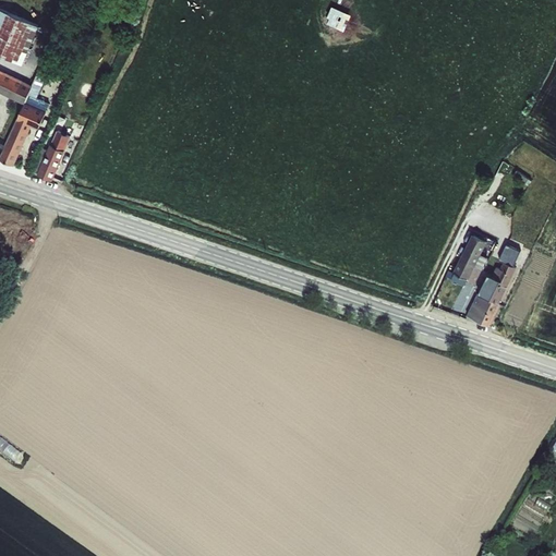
[(350,15),(330,7),(324,23),(342,32),(350,15)]
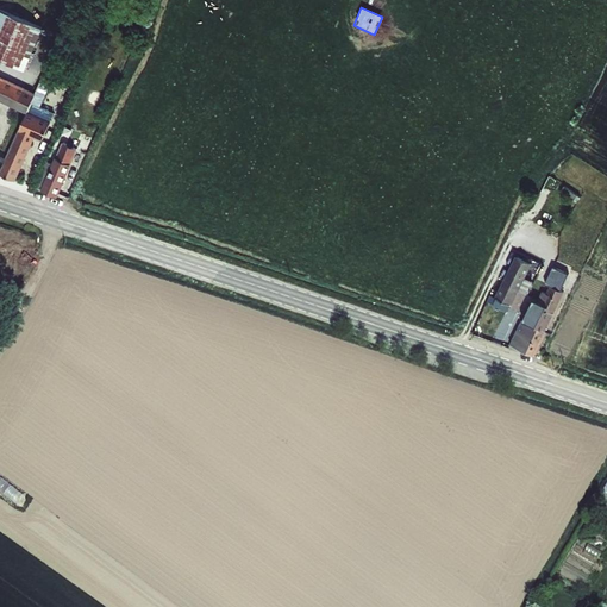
[(42,27),(0,10),(0,60),(25,70),(42,27)]
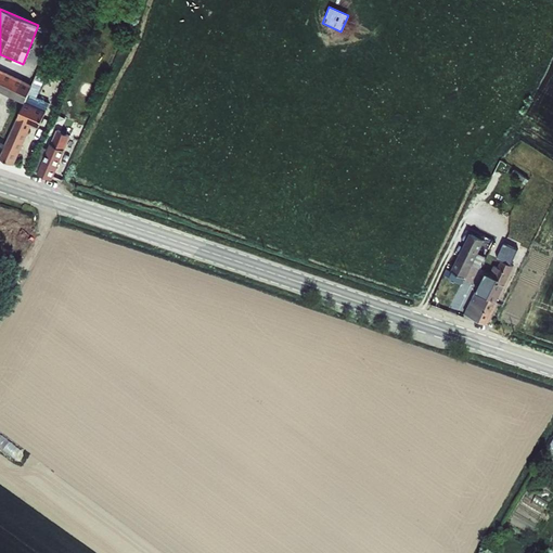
[(47,73),(38,69),(30,86),(31,86),(27,95),(35,99),(36,99),(47,73)]
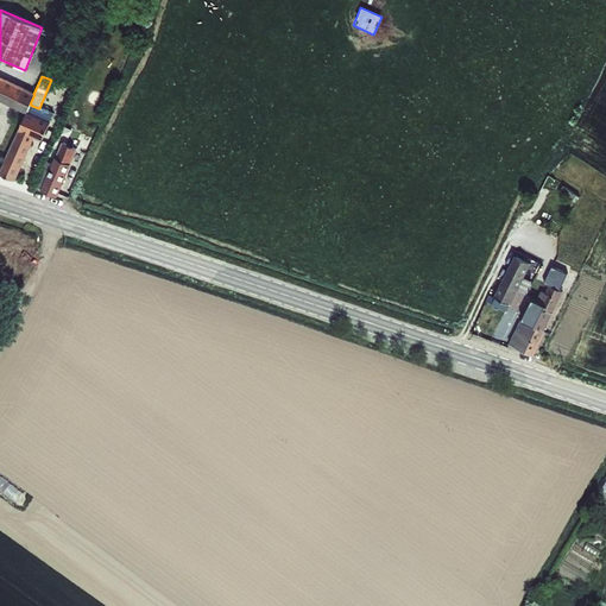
[(0,171),(6,159),(0,156),(0,101),(25,114),(26,113),(30,105),(35,94),(33,94),(0,77),(0,171)]
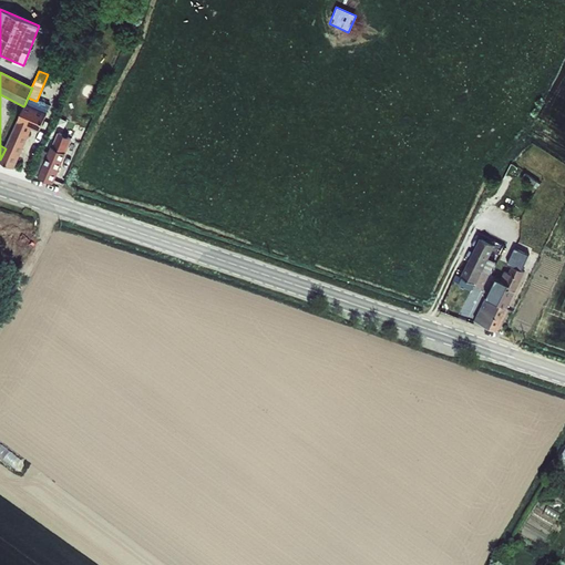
[(49,106),(37,101),(36,101),(28,98),(24,105),(45,114),(49,106)]
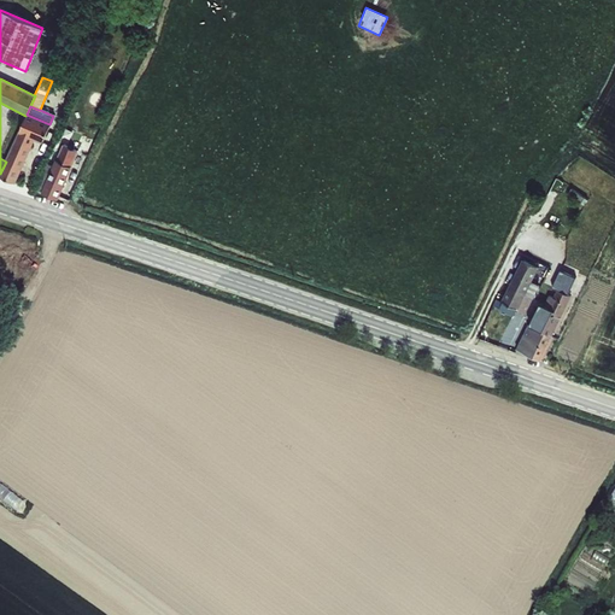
[(50,124),(27,115),(25,116),(18,133),(18,134),(6,162),(0,174),(0,180),(15,185),(34,140),(41,144),(50,124)]
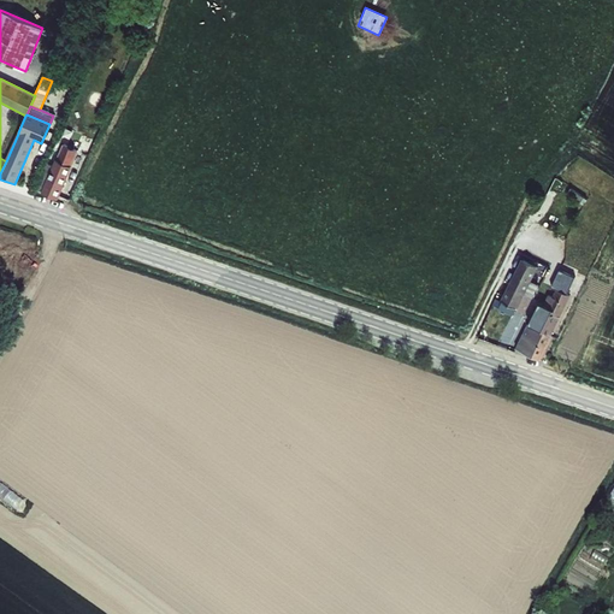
[(58,142),(35,192),(57,201),(71,167),(70,167),(77,152),(58,142)]
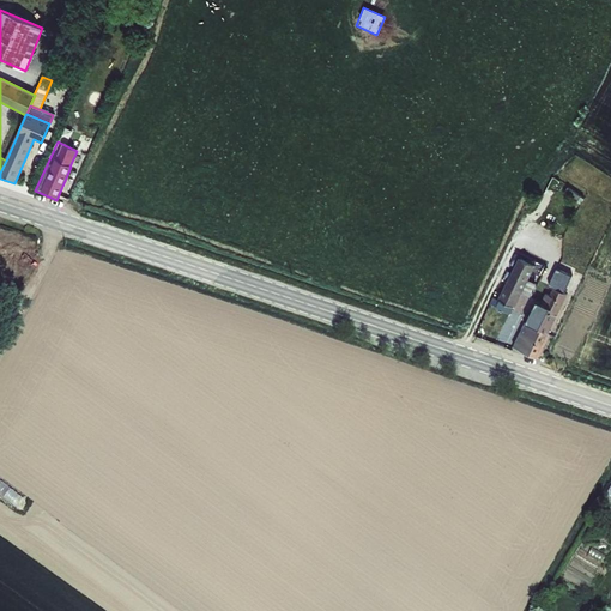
[(558,182),(551,179),(543,195),(550,199),(558,182)]
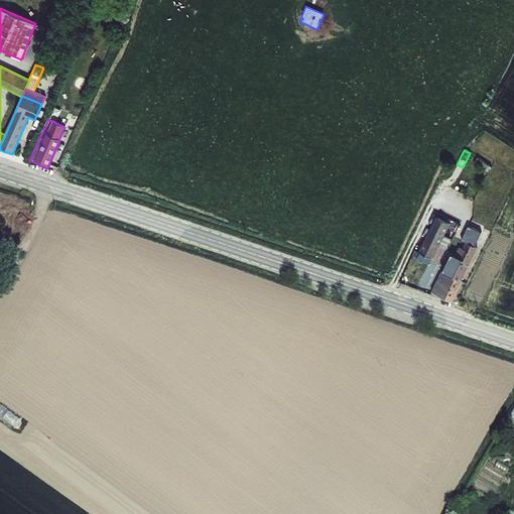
[(491,168),(477,158),(473,163),(487,173),(491,168)]
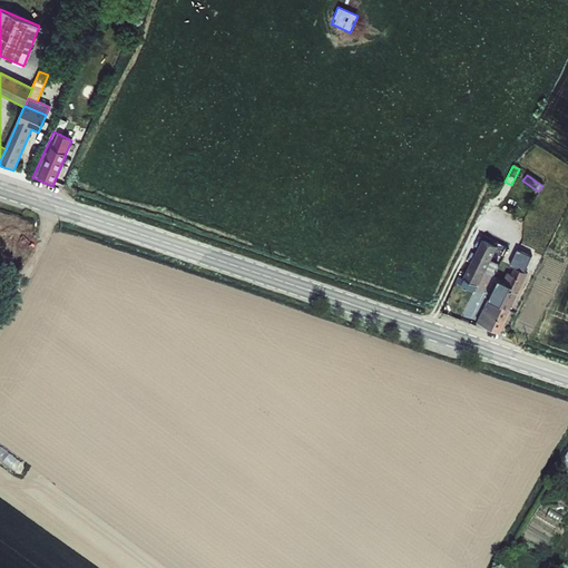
[(497,248),(481,241),(462,278),(464,280),(477,286),(478,286),(490,261),(497,248)]
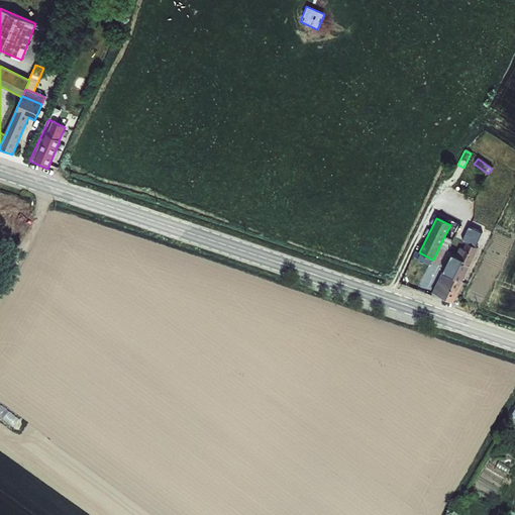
[(466,243),(475,248),(482,233),(468,227),(461,241),(466,243)]
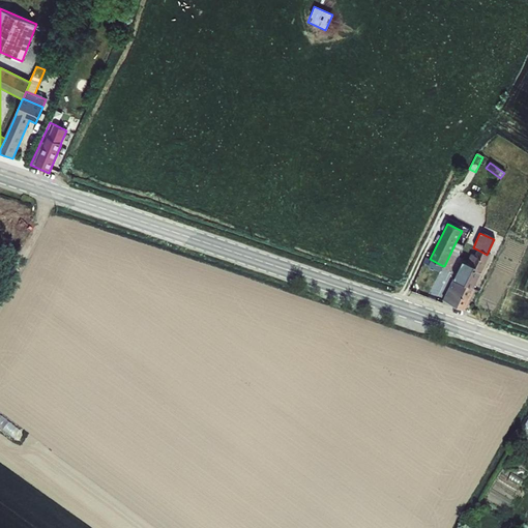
[(443,266),(442,267),(449,271),(462,246),(456,242),(443,266)]
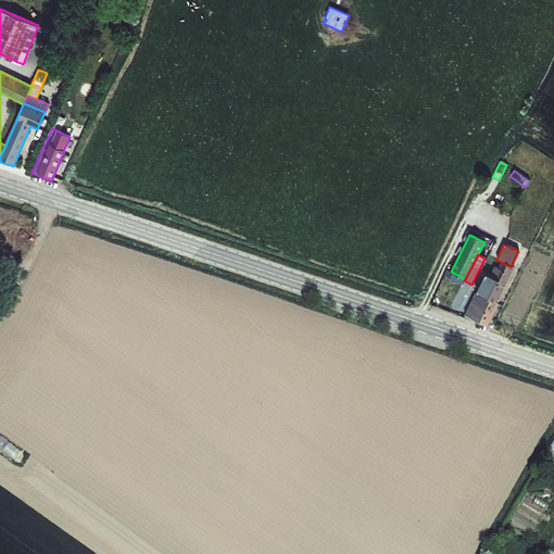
[(486,274),(464,316),(486,326),(514,268),(511,267),(501,262),(498,269),(493,267),(489,276),(486,274)]
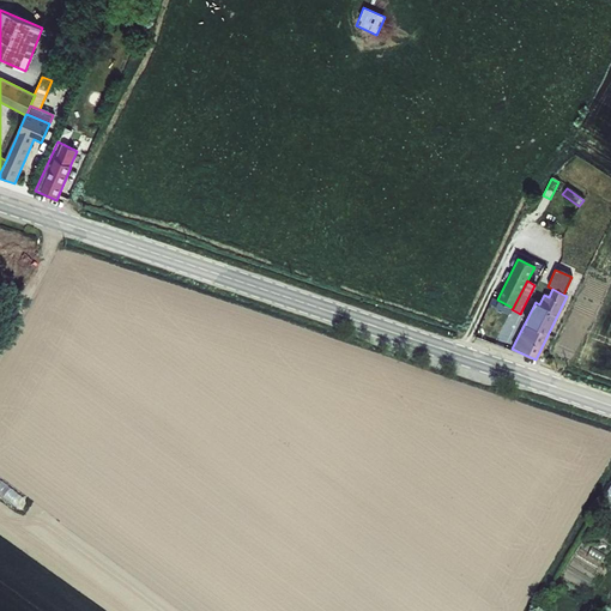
[(513,308),(500,301),(495,308),(509,315),(512,309),(513,308)]
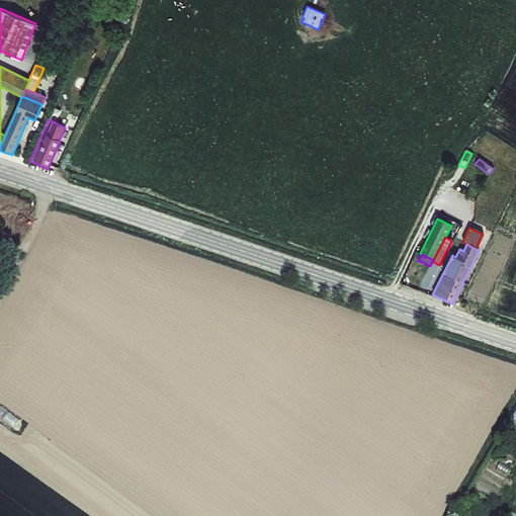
[(17,423),(0,410),(0,422),(11,430),(17,423)]
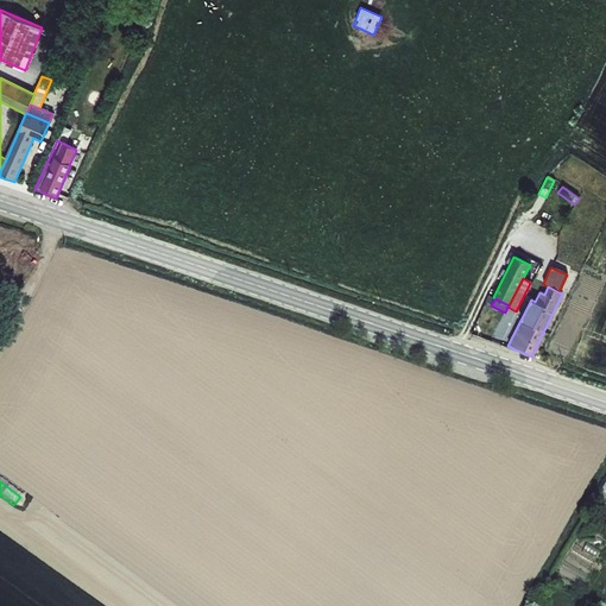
[(598,553),(585,545),(580,554),(593,561),(598,553)]
